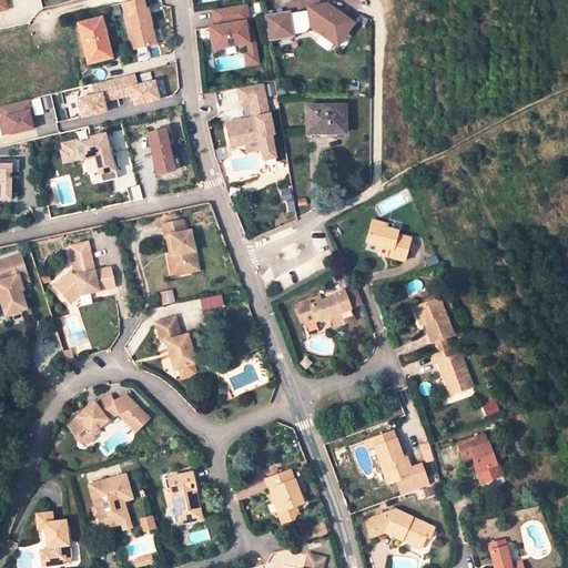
[(141,0),(133,0),(122,3),(133,48),(155,42),(146,8),(144,9),(141,0)]
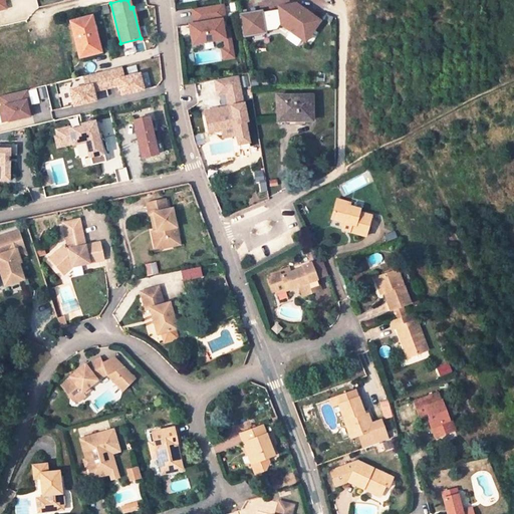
[(223,3),(190,9),(193,22),(188,23),(191,42),(221,37),(228,35),(227,26),(222,26),(220,18),(225,17),(223,3)]
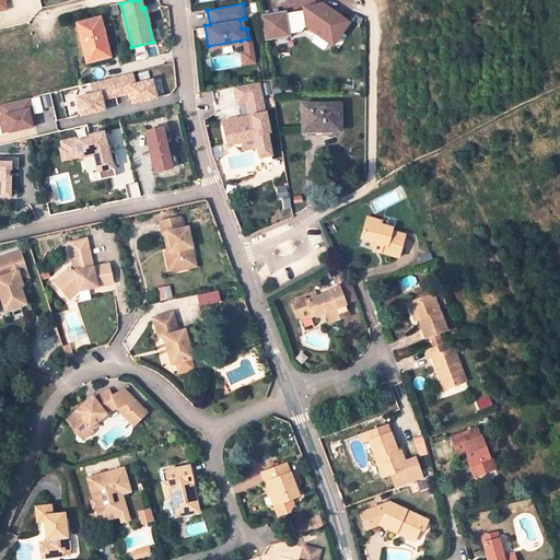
[(286,10),(260,14),(265,42),(290,38),(290,35),(301,33),(308,28),(328,44),(345,21),(322,4),(302,8),(303,10),(287,13),(286,10)]
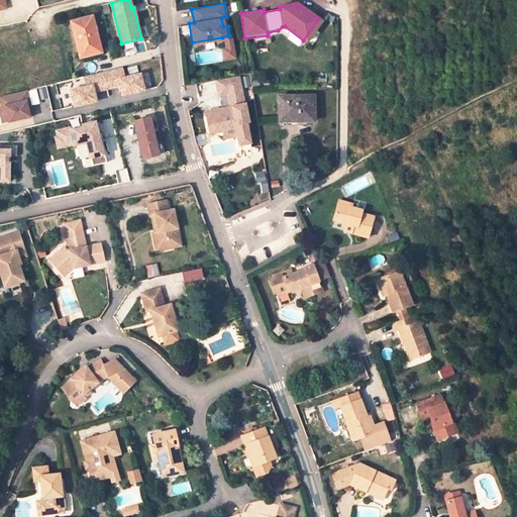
[(71,21),(81,56),(101,50),(92,16),(71,21)]
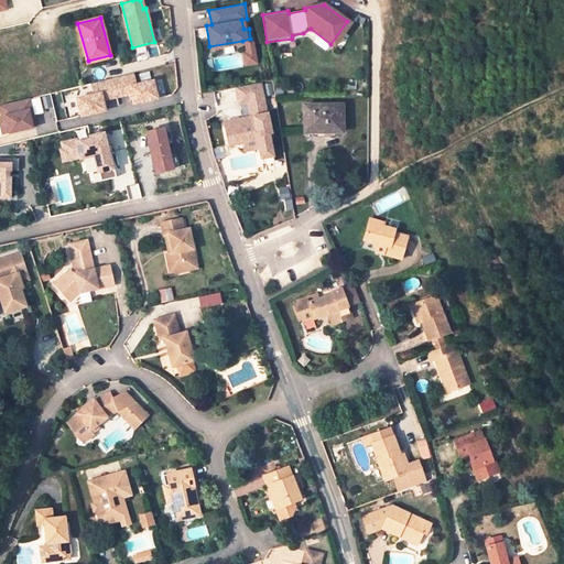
[(350,23),(347,21),(331,44),(334,46),(350,23)]
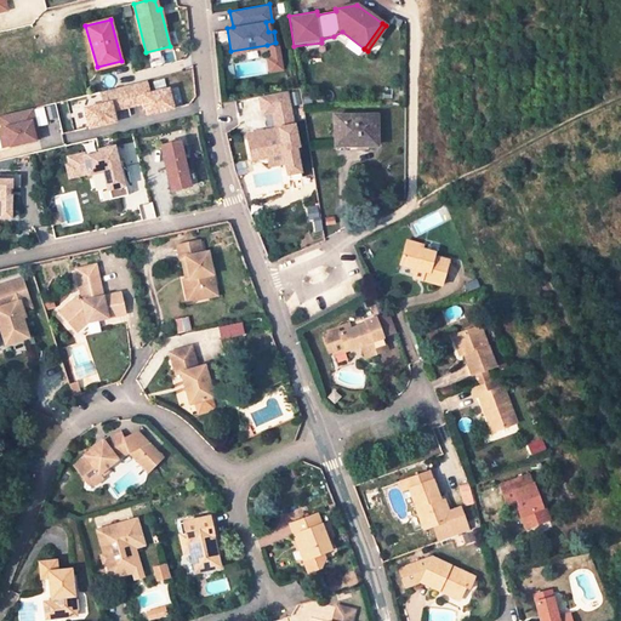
[(278,55),(275,43),(267,45),(268,57),(278,55)]
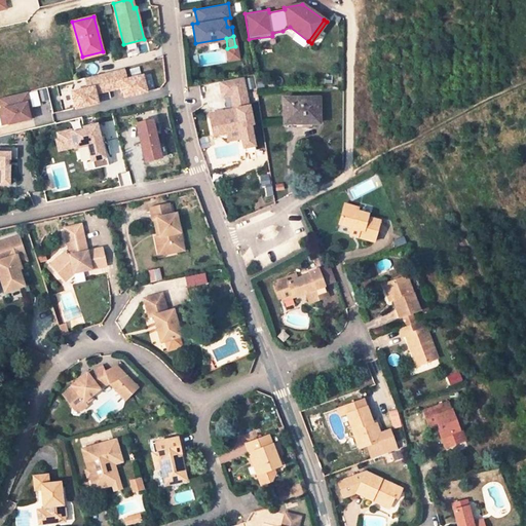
[(235,46),(227,48),(225,48),(227,61),(237,60),(235,46)]
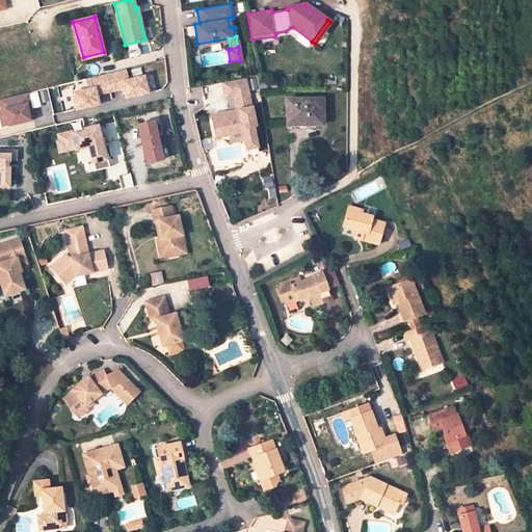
[(203,65),(220,64),(219,53),(203,54),(203,65)]
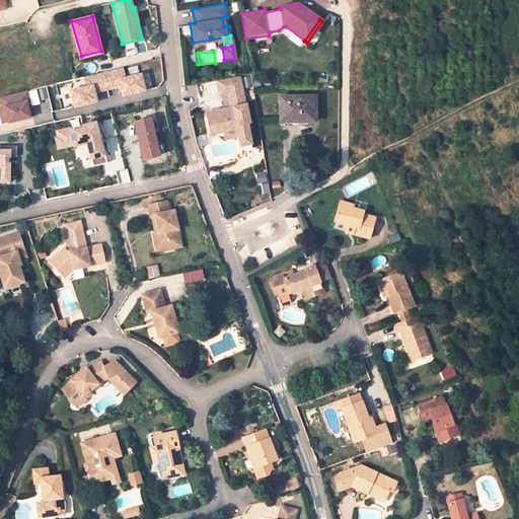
[(122,67),(102,72),(107,89),(120,86),(123,95),(144,89),(140,74),(124,78),(123,70),(122,67)]
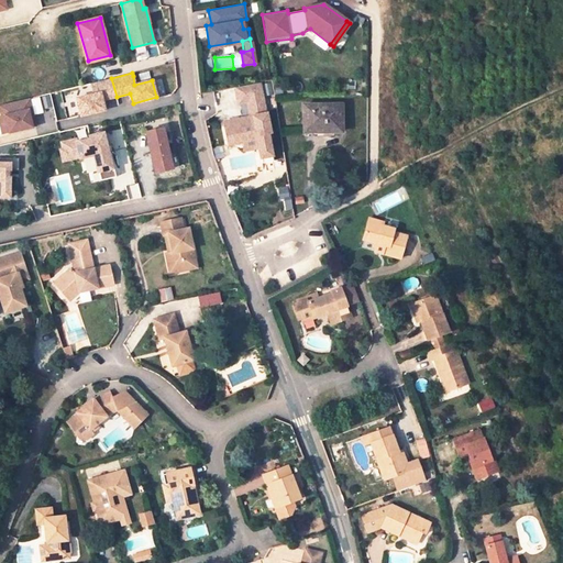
[(95,95),(77,99),(81,117),(105,110),(102,100),(117,97),(111,78),(91,84),(95,95)]
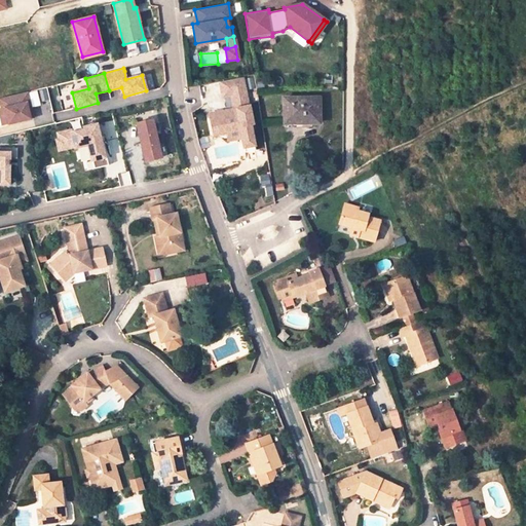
[(243,77),(220,81),(223,97),(231,95),(246,92),(243,77)]
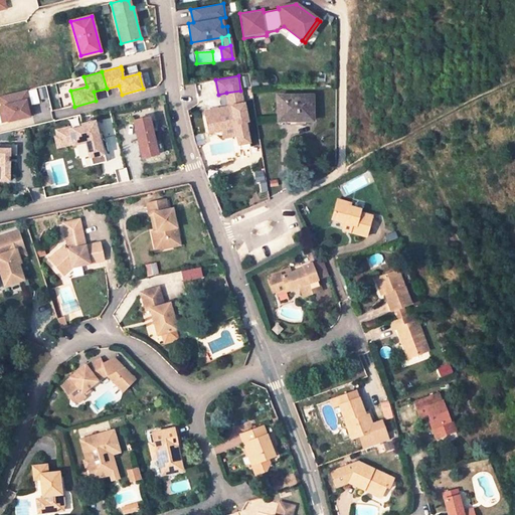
[(240,76),(242,89),(249,87),(247,75),(240,76)]
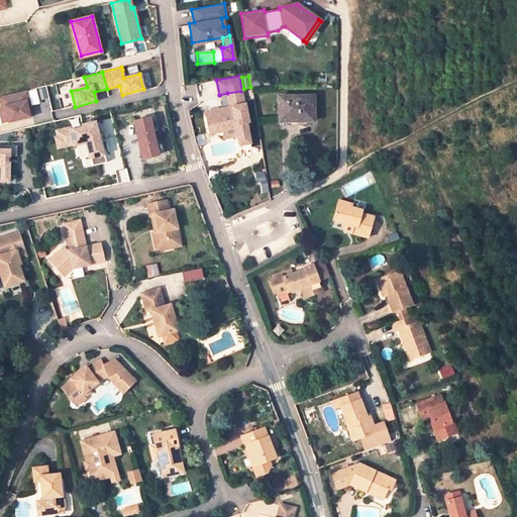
[(44,88),(37,90),(39,101),(47,99),(44,88)]
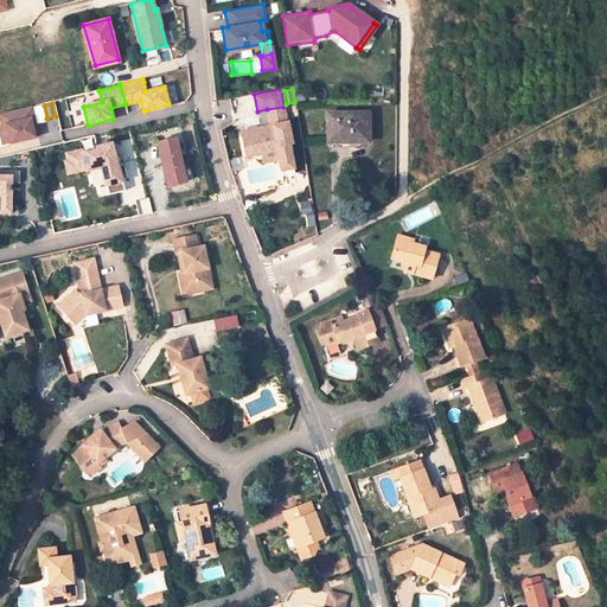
[(30,107),(0,114),(0,115),(2,125),(5,123),(10,142),(34,138),(31,119),(32,117),(30,107)]
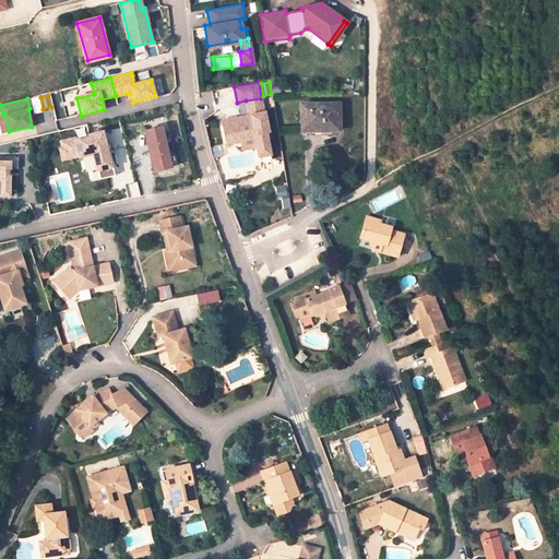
[(246,100),(248,117),(251,116),(261,115),(263,110),(261,98),(246,100)]
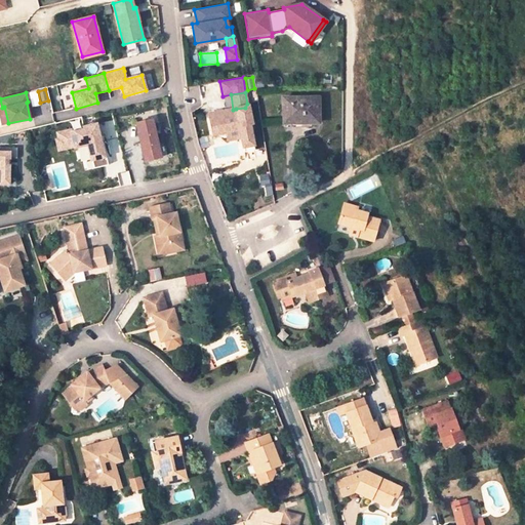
[(284,98),(284,123),(286,123),(295,123),(318,123),(318,97),(284,98)]
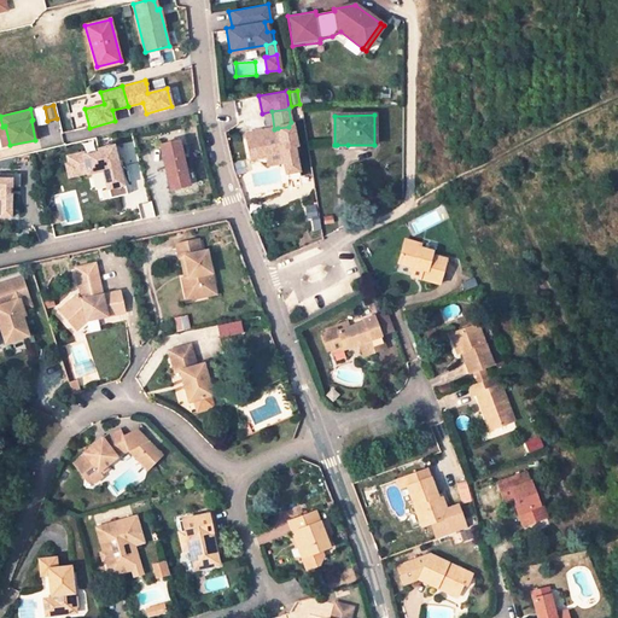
[(10,145),(5,126),(3,127),(0,127),(0,134),(4,147),(10,145)]
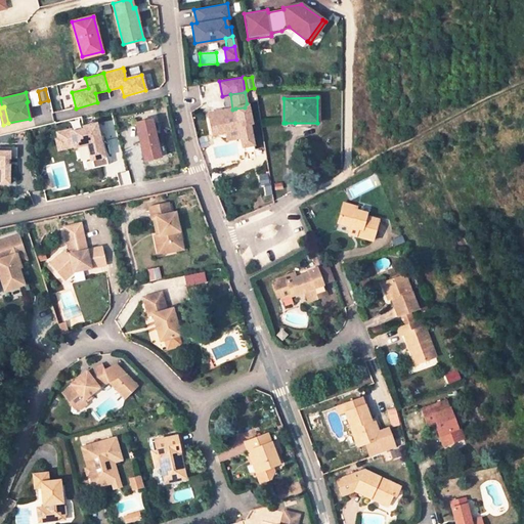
[(245,107),(235,108),(238,127),(249,125),(251,124),(248,110),(245,107)]
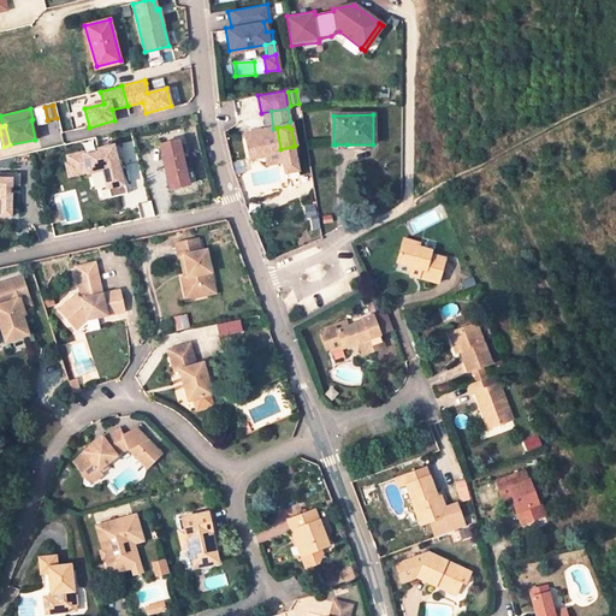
[(280,149),(277,128),(273,129),(271,129),(262,131),(244,134),(249,159),(266,155),(266,152),(280,149)]
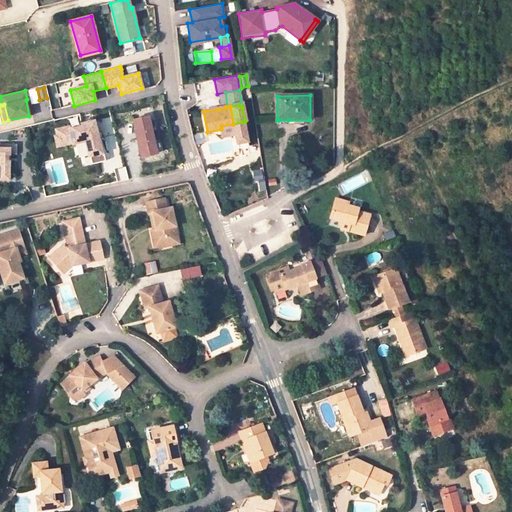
[(148,116),(133,120),(136,135),(137,135),(139,142),(138,142),(141,157),(157,153),(153,139),(151,131),(152,131),(148,116)]
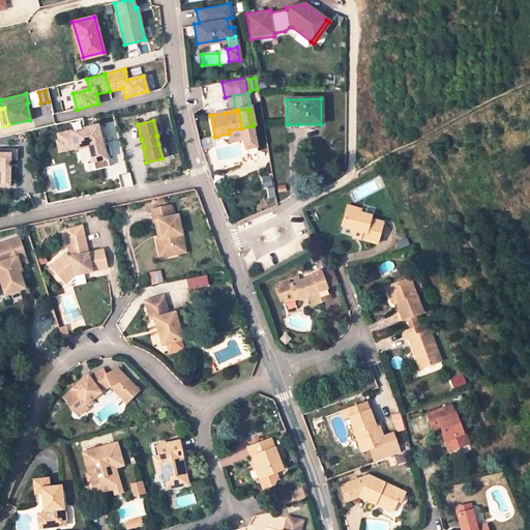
[(59,141),(57,141),(59,151),(76,148),(76,149),(88,146),(92,162),(93,162),(95,170),(109,167),(107,158),(106,158),(101,143),(98,144),(97,140),(100,139),(97,125),(84,128),(85,131),(72,134),(71,131),(58,135),(59,141)]
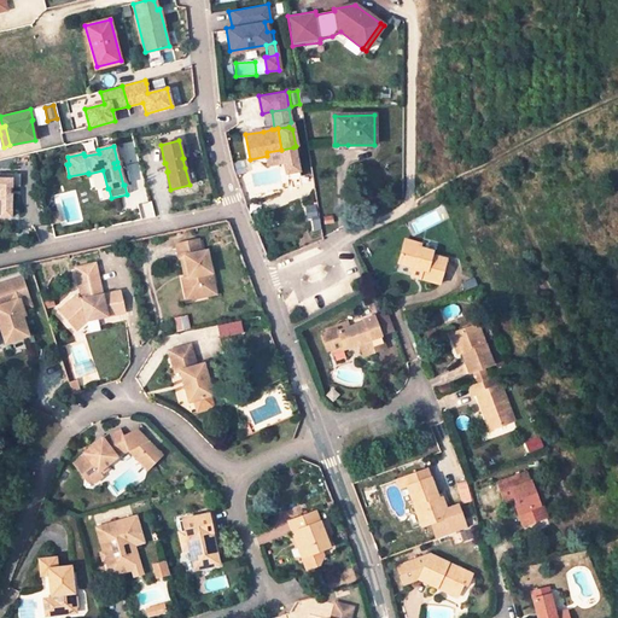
[(299,176),(293,147),(281,150),(283,153),(286,170),(287,179),(299,176)]
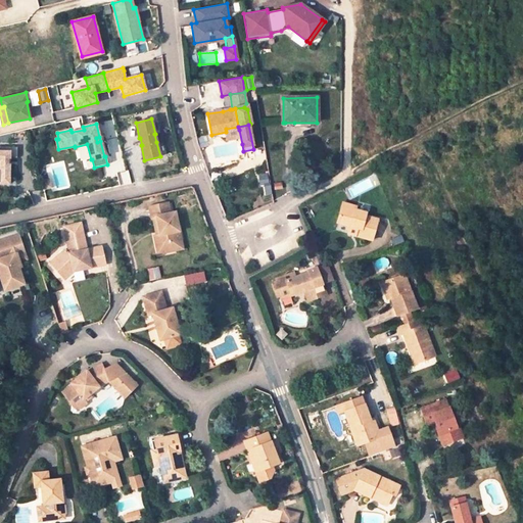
[(0,151),(0,181),(1,182),(1,183),(10,183),(10,164),(9,163),(9,157),(18,157),(18,147),(0,147),(0,151)]
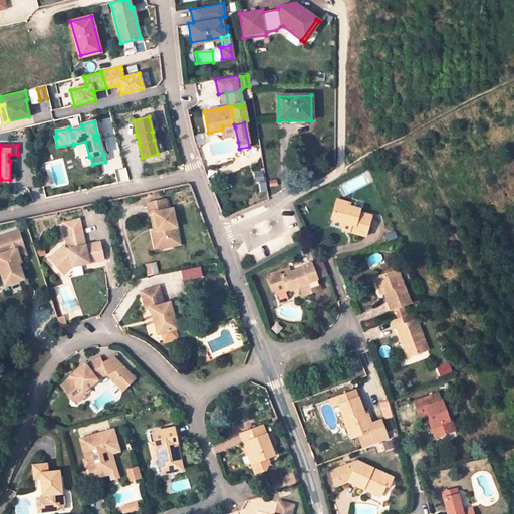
[(341,184),(346,194),(368,183),(363,174),(341,184)]
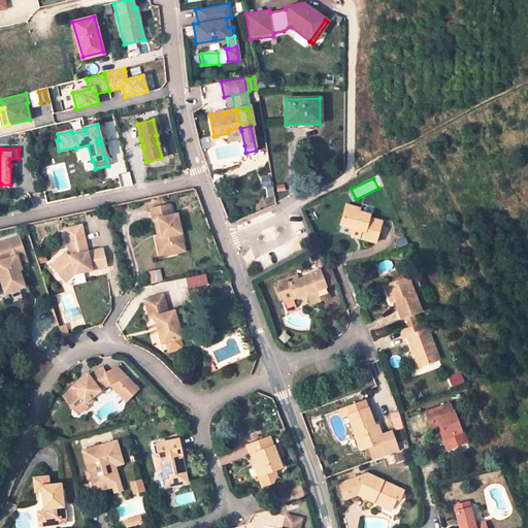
[(50,182),(42,184),(44,191),(52,189),(50,182)]
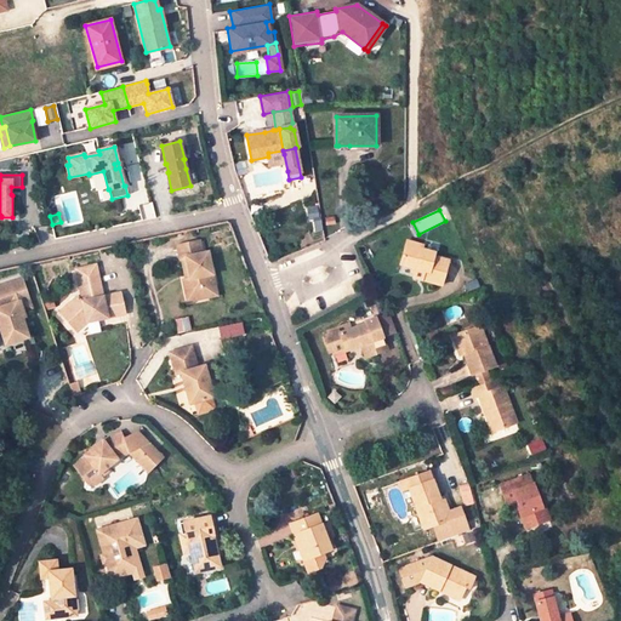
[(205,301),(204,291),(215,289),(208,256),(200,257),(198,243),(176,248),(180,262),(186,261),(191,280),(183,281),(188,305),(205,301)]
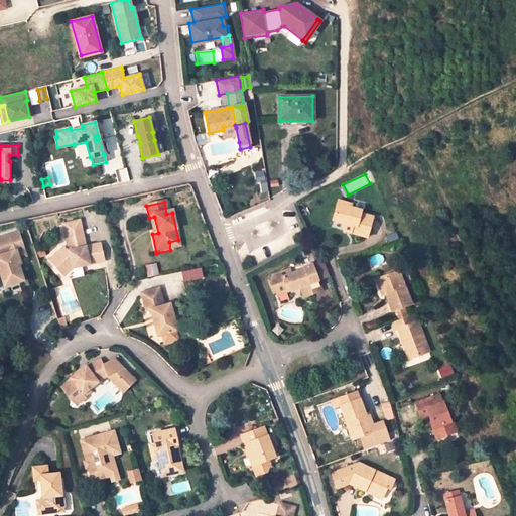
[(346,224),(344,232),(368,238),(373,217),(360,214),(361,211),(351,208),(352,205),(338,202),(333,221),(346,224)]
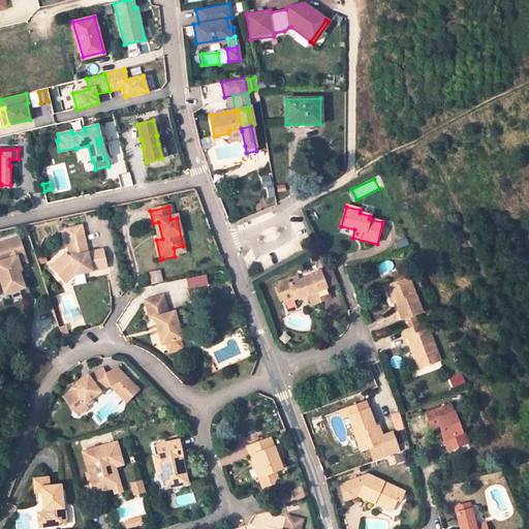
[(65,278),(72,270),(74,276),(85,274),(84,269),(92,267),(93,272),(107,269),(103,250),(89,253),(84,235),(66,239),(70,257),(64,252),(52,268),(65,278)]
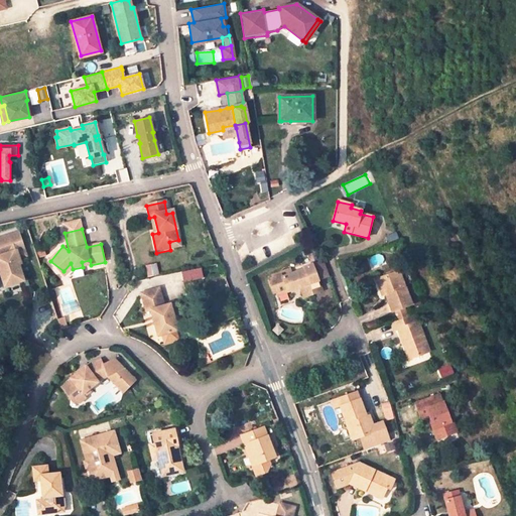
[(397,233),(387,237),(389,242),(399,239),(397,233)]
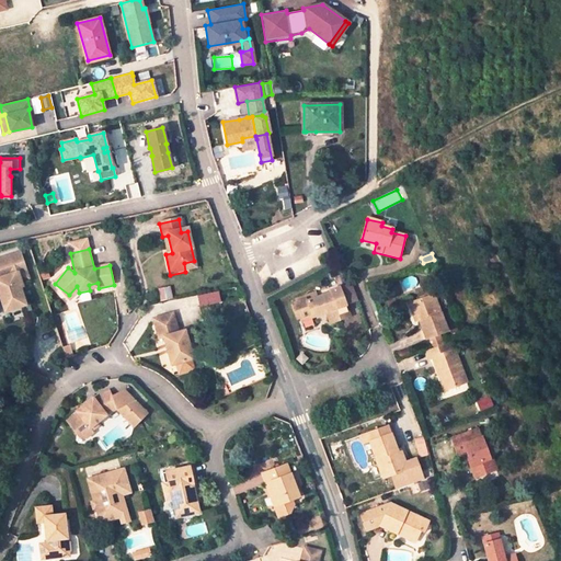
[(12,256),(2,260),(8,276),(12,276),(18,274),(12,256)]
